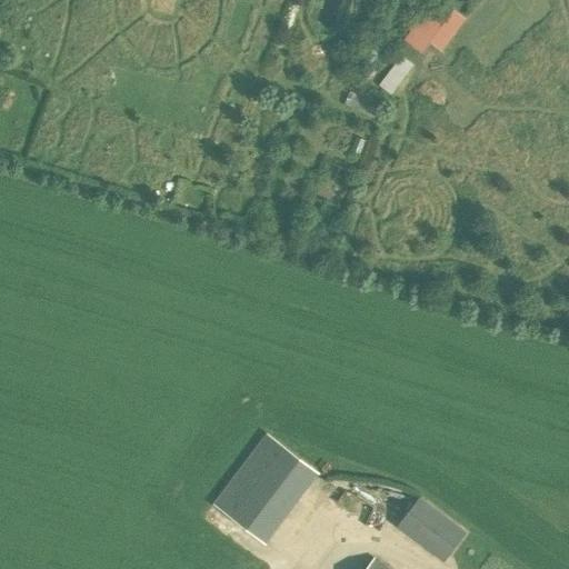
[(421,53),(452,10),(438,0),(431,0),(402,40),(421,53)]
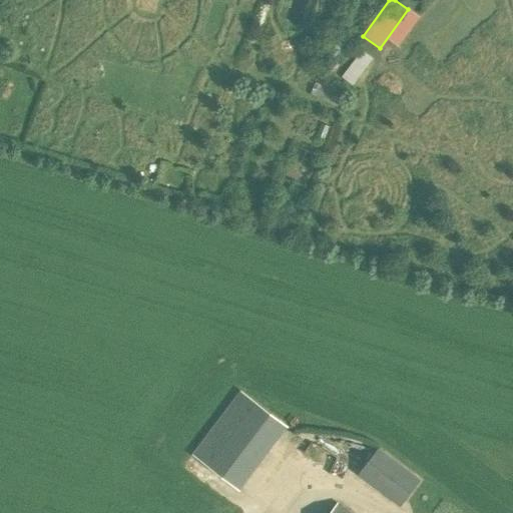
[(239,491),(288,427),(240,391),(192,455),(239,491)]
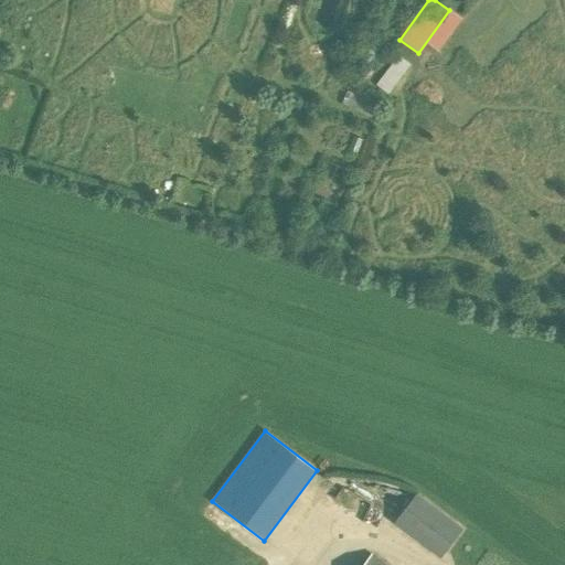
[(440,558),(464,529),(415,493),(393,523),(440,558)]
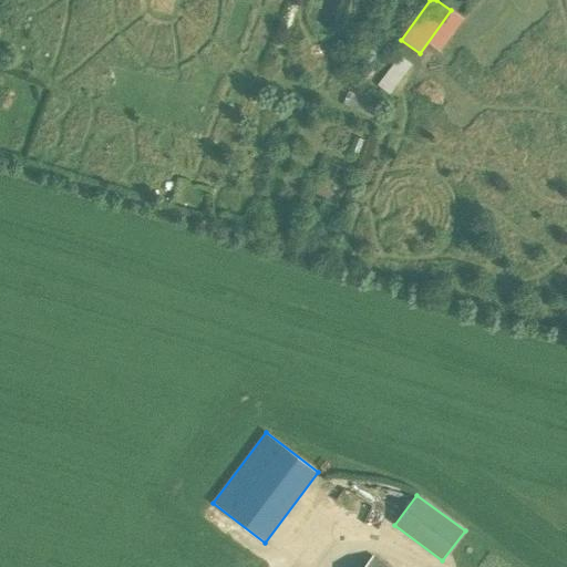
[(387,566),(372,556),(364,566),(387,566)]
